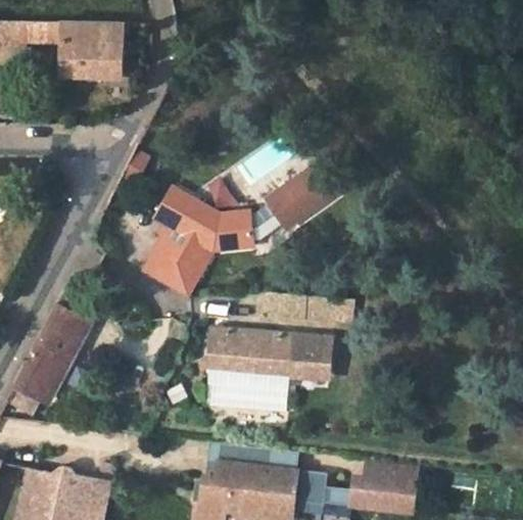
[(22,20),(0,19),(0,47),(22,48),(22,43),(22,20)]
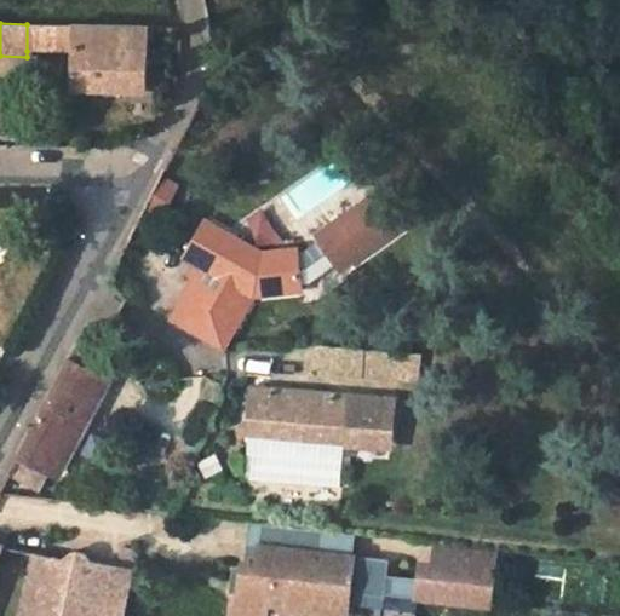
[(27,51),(75,51),(75,88),(145,90),(149,27),(27,24),(27,51)]
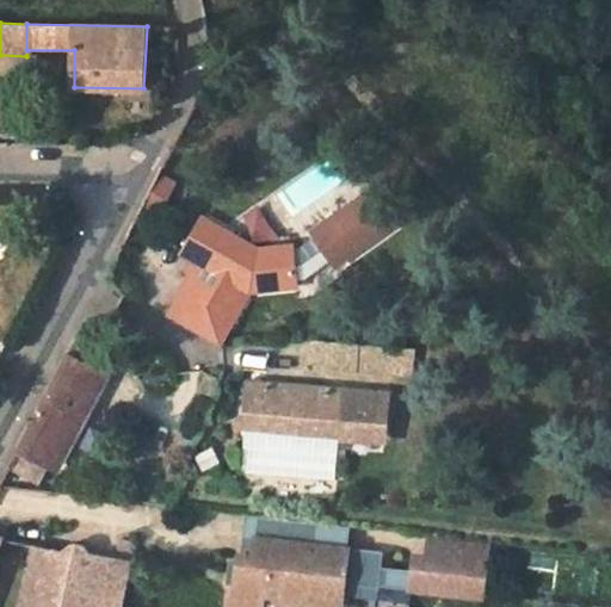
[(374,190),(307,229),(332,272),(399,234),(374,190)]
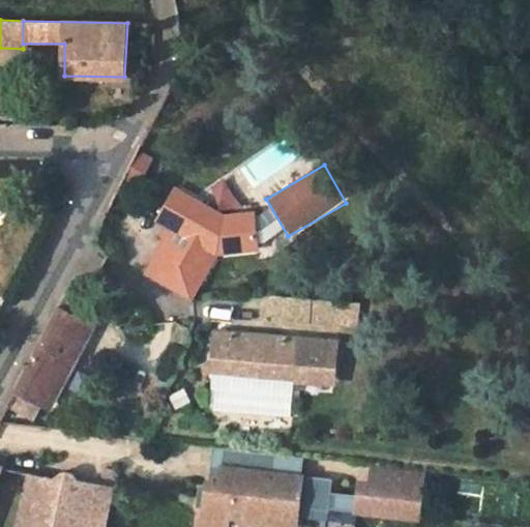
[(190,302),(216,254),(263,241),(255,210),(225,218),(174,191),(155,221),(171,229),(144,276),(190,302)]
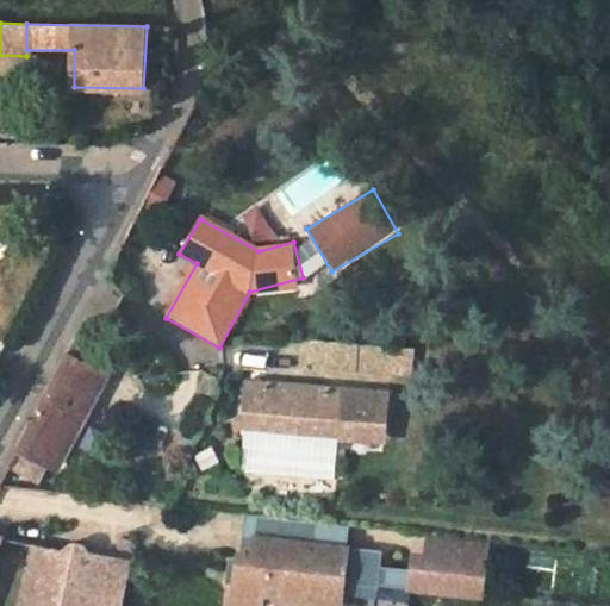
[(310,374),(414,375),(414,347),(310,347),(310,374)]
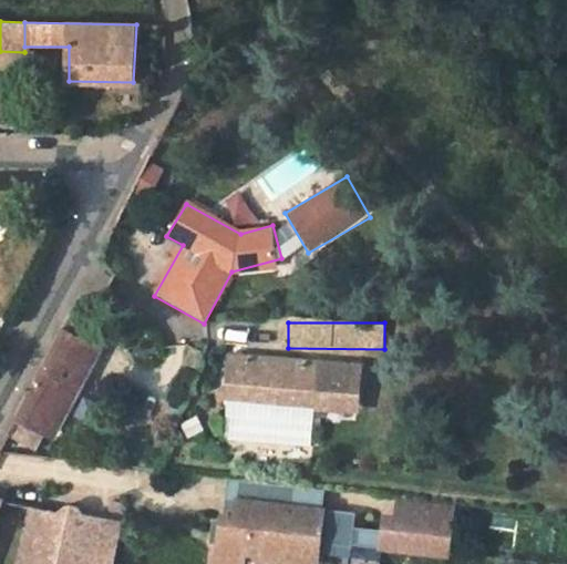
[(43,436),(51,439),(95,351),(62,334),(18,422),(43,436)]
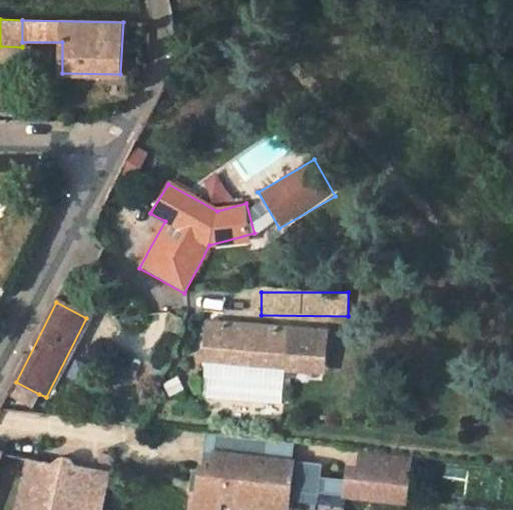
[(293,331),(208,325),(205,362),(289,368),(293,331)]
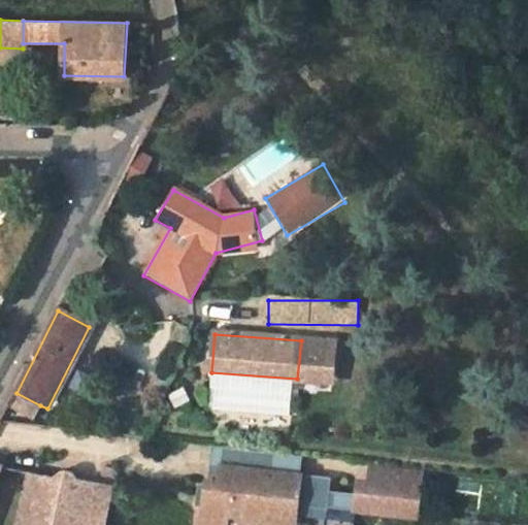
[(211,372),(208,409),(294,418),(297,379),(211,372)]
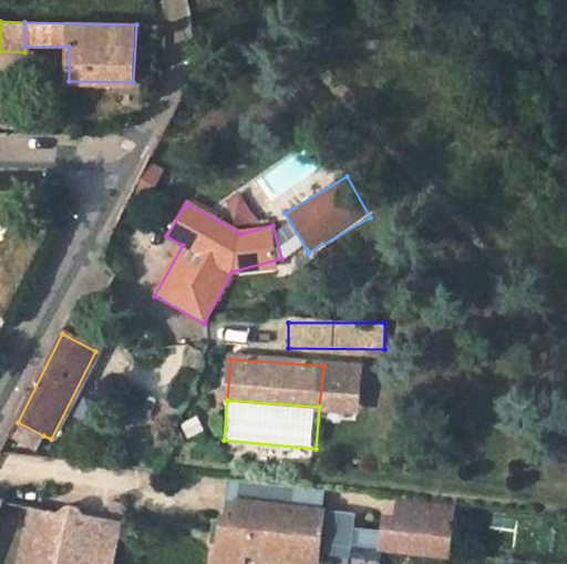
[(34,452),(43,436),(18,422),(8,440),(34,452)]
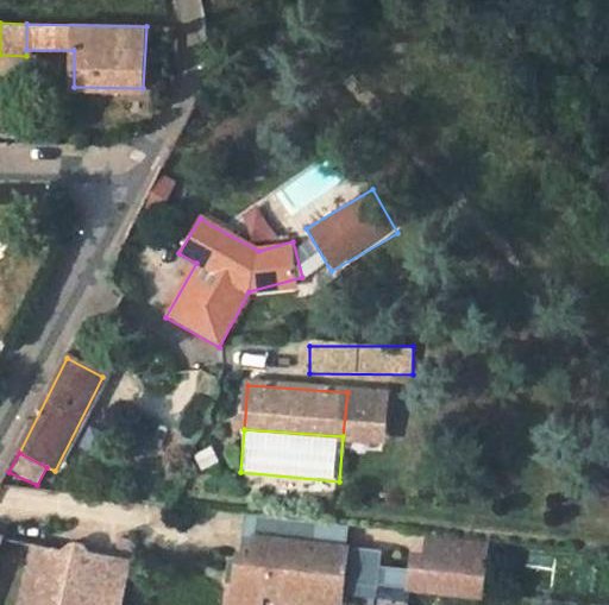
[(237,522),(230,604),(341,604),(347,531),(237,522)]
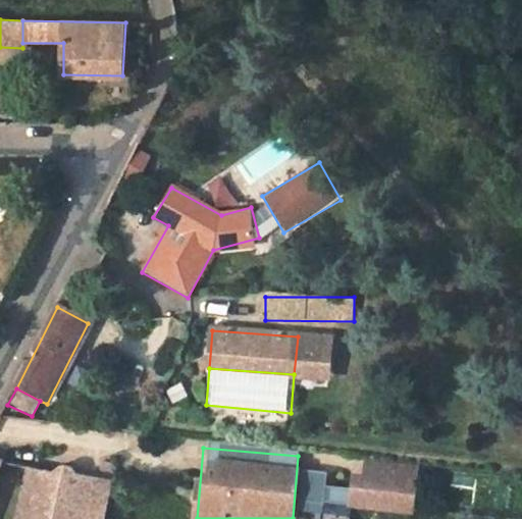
[(348,479),(300,475),(296,518),(347,518),(348,509),(414,516),(419,463),(364,458),(362,476),(348,475),(348,479)]
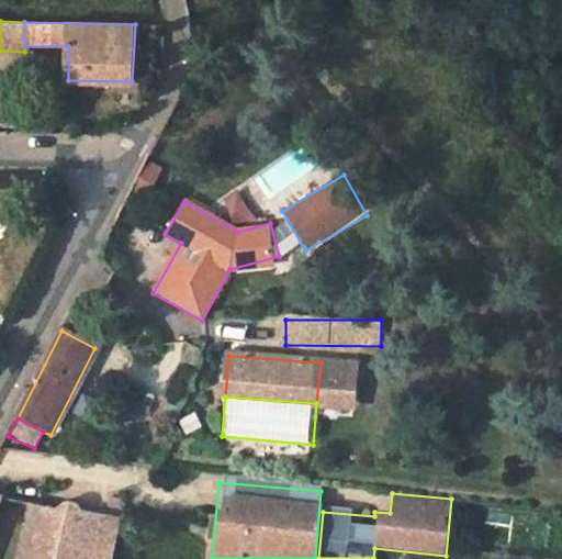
[(31,504),(18,558),(112,558),(121,521),(85,513),(82,506),(77,503),(74,502),(70,502),(66,503),(62,507),(59,511),(31,504)]
